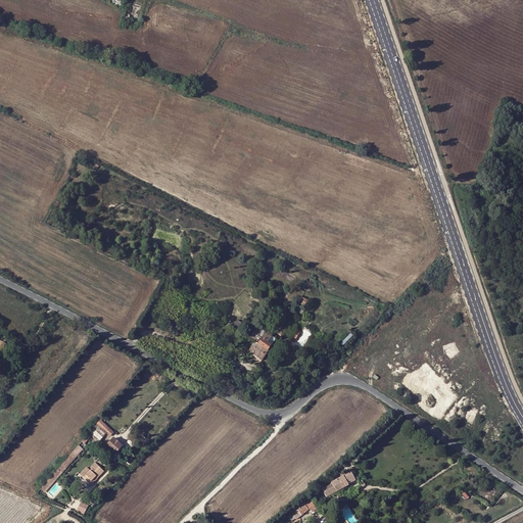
[(119,20),(126,22),(128,15),(121,13),(119,20)]
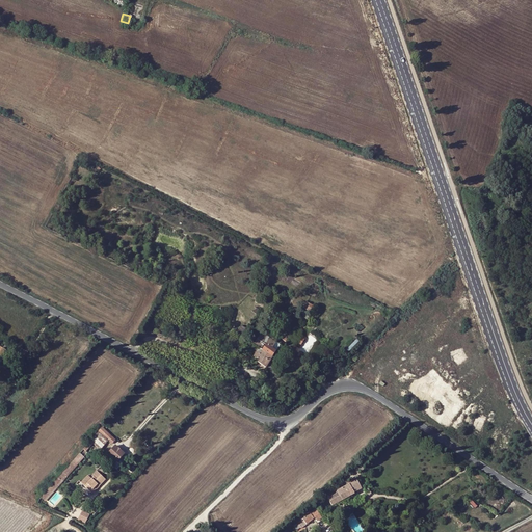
[(302,308),(311,312),(314,307),(307,302),(302,308)]
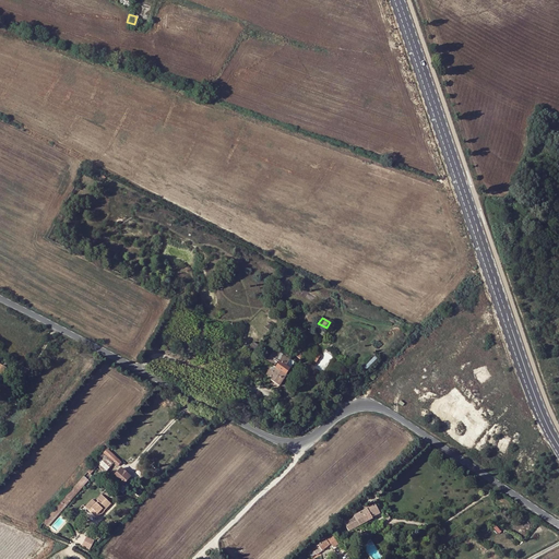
[(311,334),(304,328),(302,330),(300,328),(304,323),(297,319),(294,324),(292,328),(308,339),(311,334)]
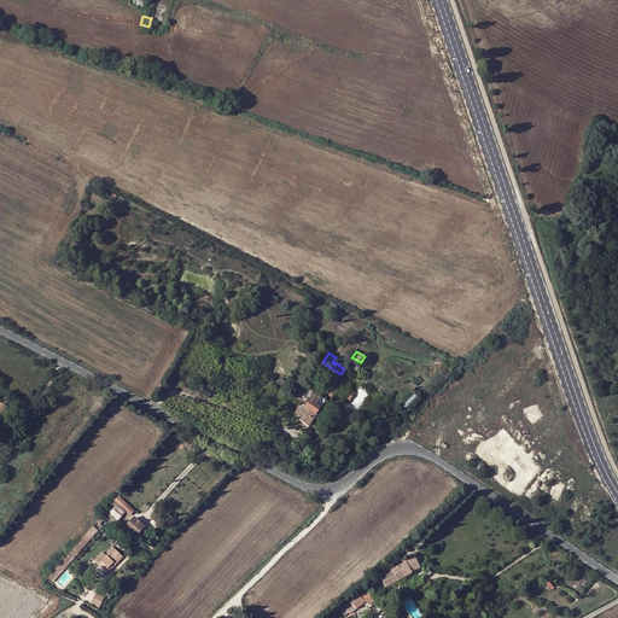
[(331,388),(327,394),(336,398),(339,394),(343,386),(347,380),(339,375),(336,382),(334,382),(331,388)]
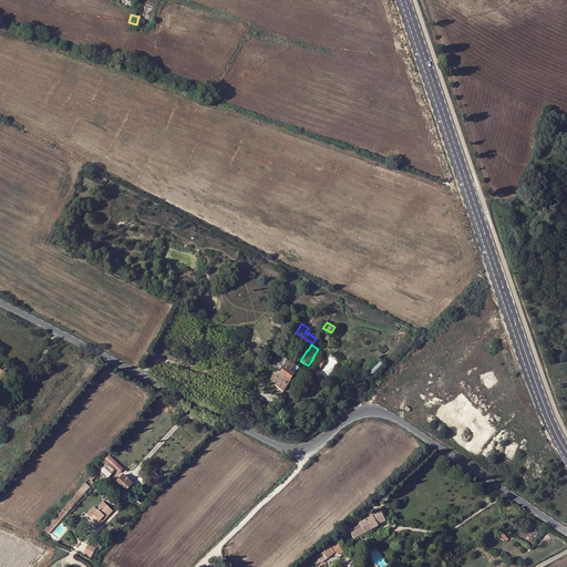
[(287,360),(278,353),(270,366),(276,368),(280,371),(271,384),(282,391),(286,387),(289,380),(298,367),(294,364),(287,360)]
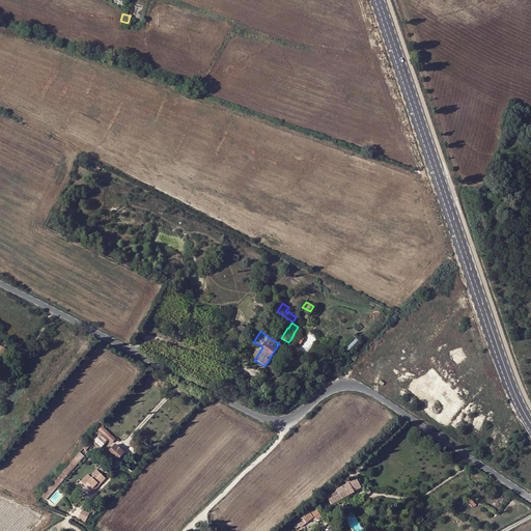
[(304,338),(295,332),(291,338),(300,343),(304,338)]
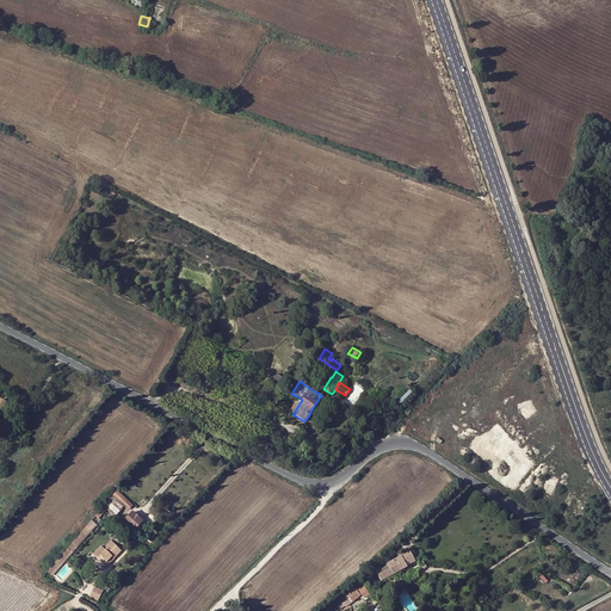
[(0,418),(14,397),(7,393),(4,399),(0,396),(0,418)]
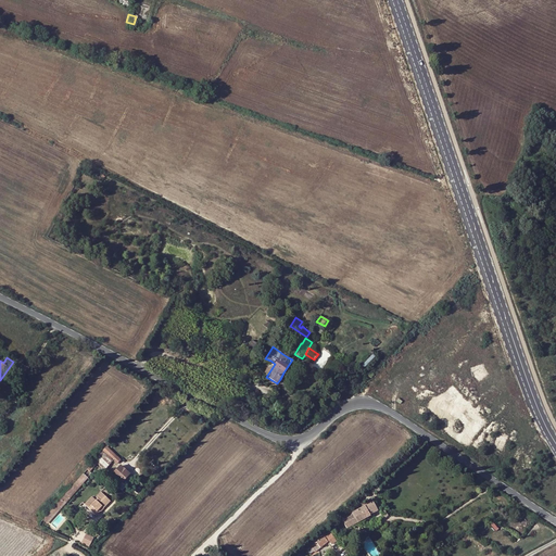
[(266,377),(275,364),(270,361),(262,374),(266,377)]
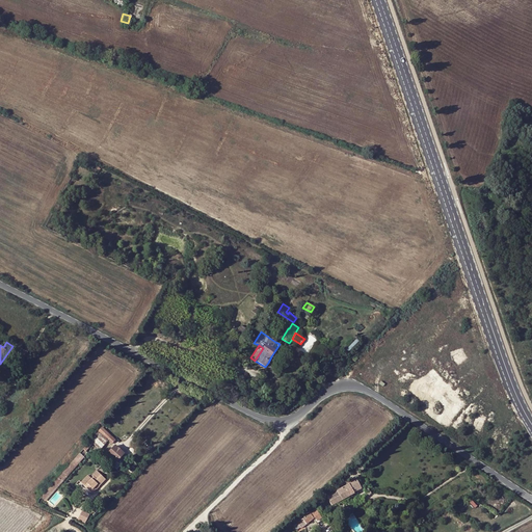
[(112,444),(115,440),(101,428),(79,453),(83,456),(84,457),(87,453),(86,452),(94,445),(100,451),(108,441),(112,444)]
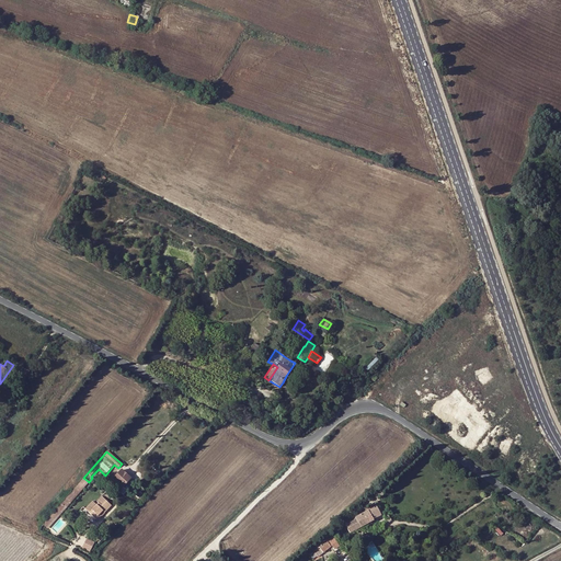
[(114,480),(123,488),(124,487),(127,490),(134,481),(132,479),(133,478),(123,469),(114,480)]
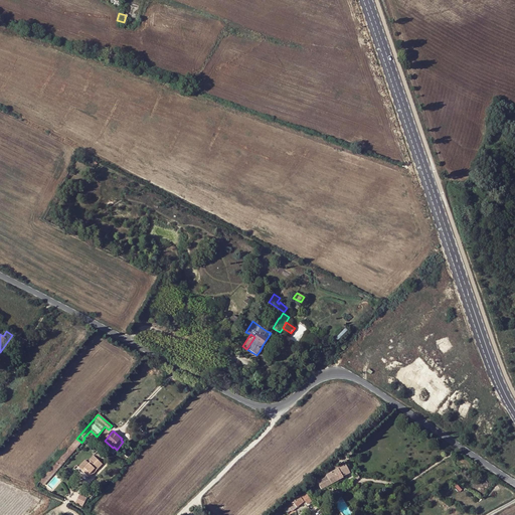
[(43,485),(80,442),(76,439),(40,482),(43,485)]
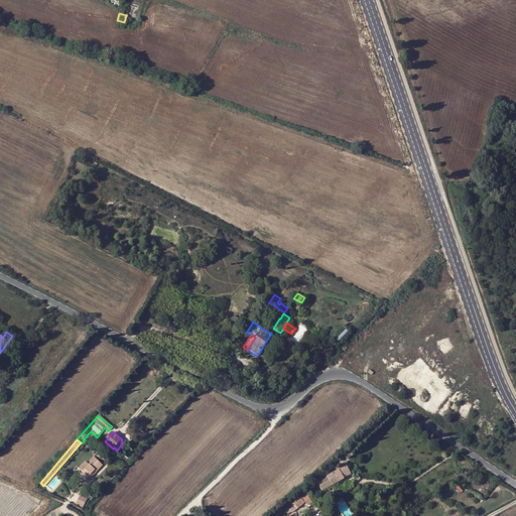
[(97,473),(102,466),(97,462),(93,466),(91,464),(82,474),(86,477),(89,474),(90,476),(95,471),(97,473)]
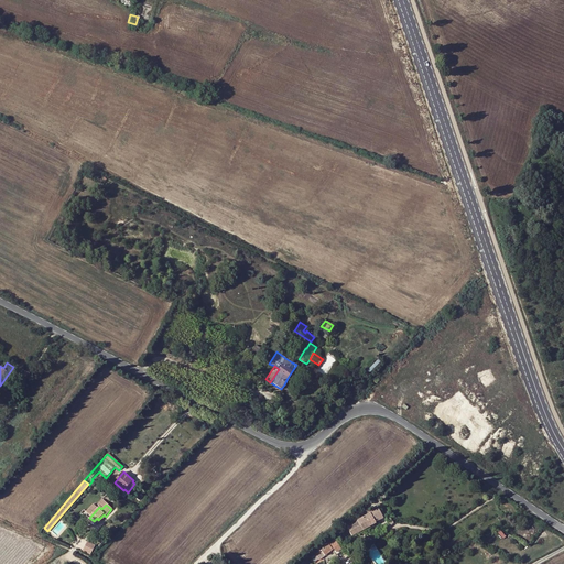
[(375,512),(357,521),(346,528),(351,539),(362,532),(378,523),(378,522),(384,518),(382,513),(383,513),(379,505),(375,507),(376,509),(373,510),(375,512)]
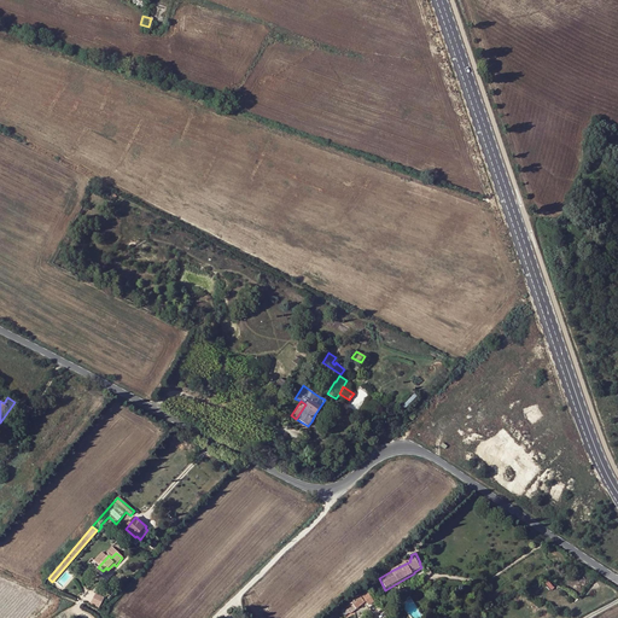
[(103,571),(108,575),(116,566),(114,564),(108,570),(106,567),(103,571)]
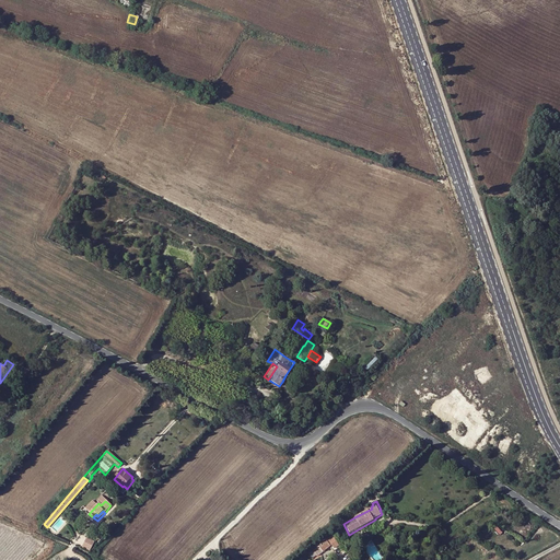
[(324,538),(316,545),(311,548),(317,557),(323,553),(330,548),(336,551),(341,547),(331,535),(329,532),(323,537),(324,538)]
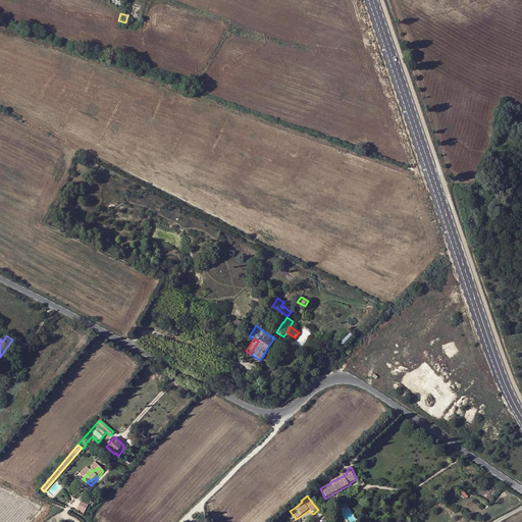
[(85,513),(90,505),(82,501),(77,509),(85,513)]
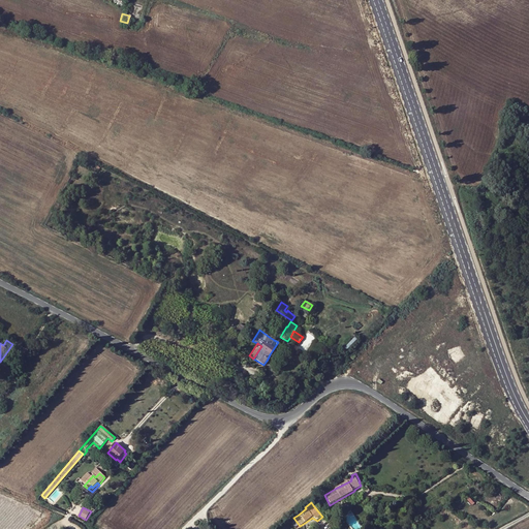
[(336,512),(328,518),(331,523),(335,520),(333,518),(337,515),(336,512)]
